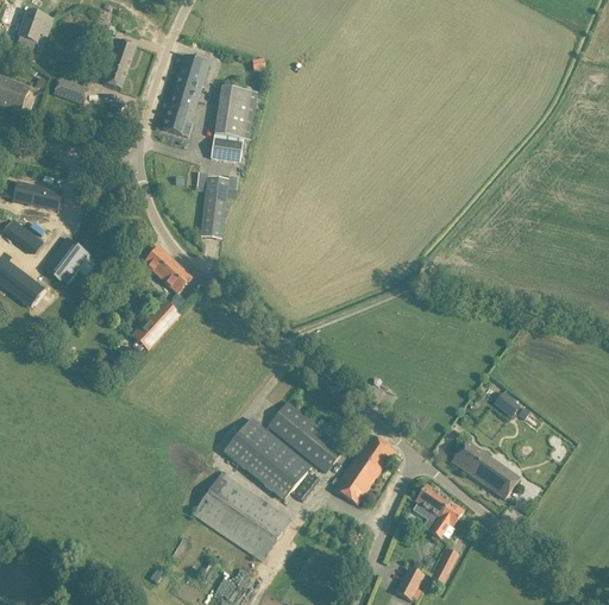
[(36,42),(45,16),(27,10),(19,35),(36,42)]
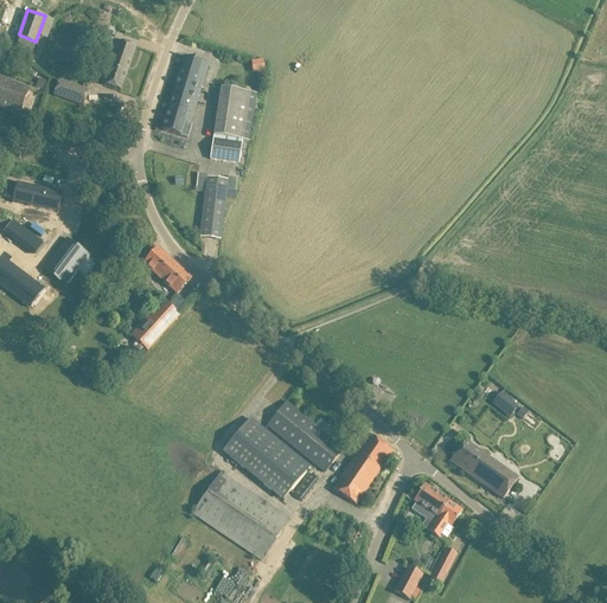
[(119,24),(108,53),(131,61),(140,32),(119,24)]
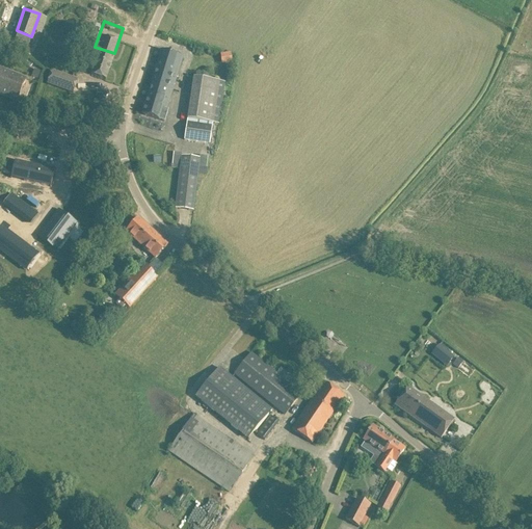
[(94,46),(85,70),(106,77),(114,53),(95,47),(94,46)]
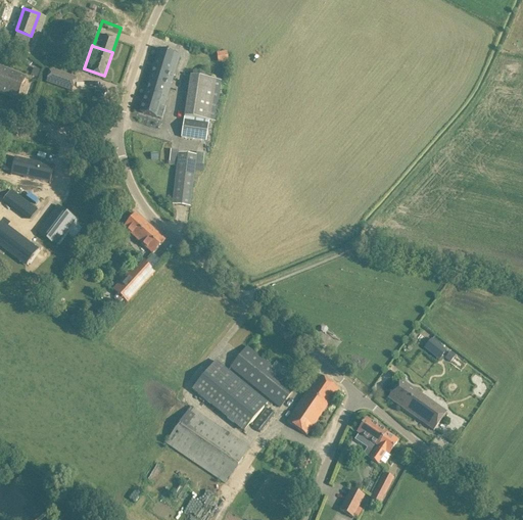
[(159,47),(150,77),(170,83),(179,53),(170,50),(159,47)]
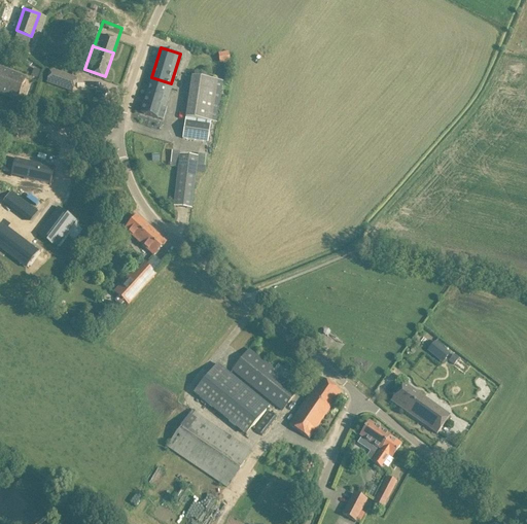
[(219,61),(230,60),(229,49),(218,50),(219,61)]
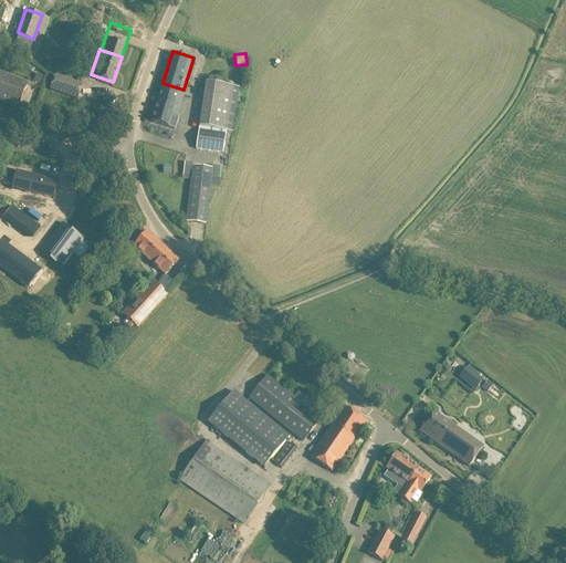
[(28,82),(0,71),(0,97),(18,105),(22,95),(28,82)]
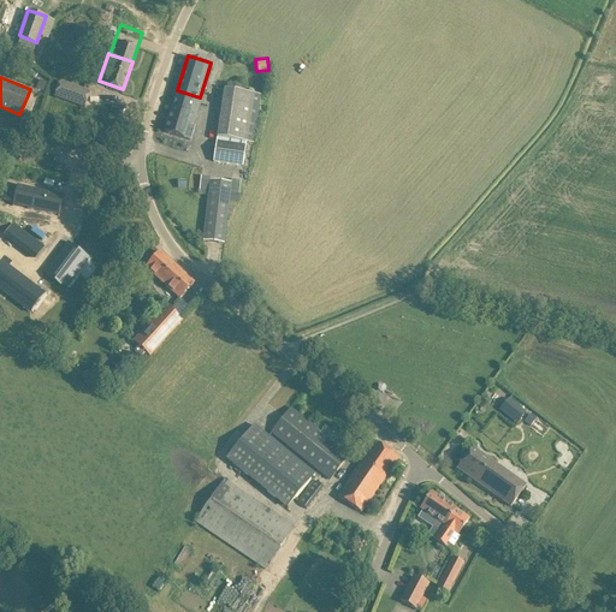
[(84,105),(90,89),(59,78),(54,94),(84,105)]
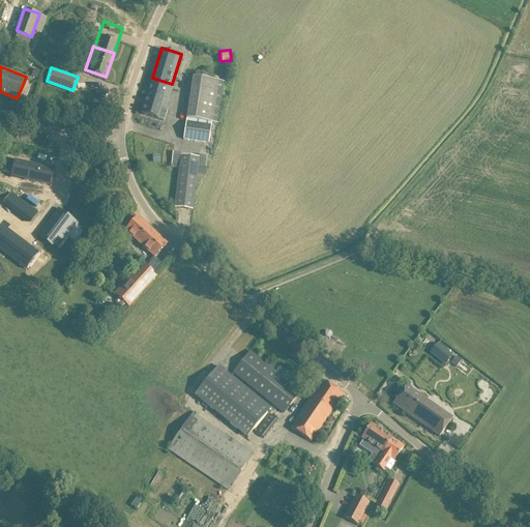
[(218,121),(225,79),(195,75),(188,116),(210,119),(218,121)]
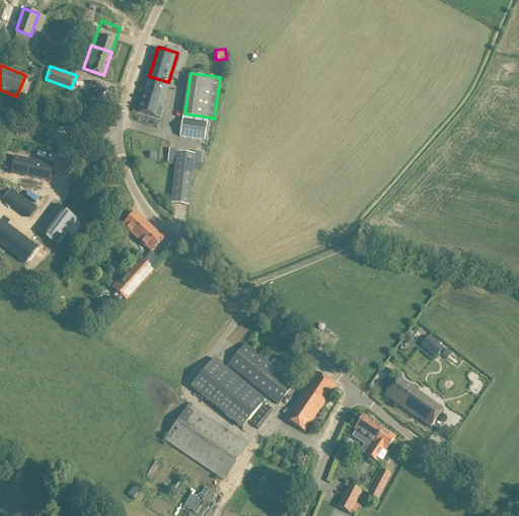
[(140,106),(139,109),(153,114),(157,102),(161,104),(168,82),(149,76),(140,106)]
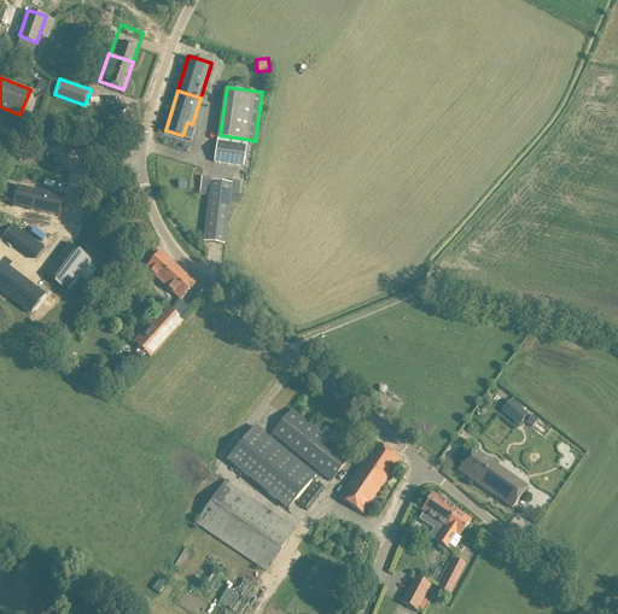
[(243,163),(245,144),(220,140),(217,159),(243,163)]
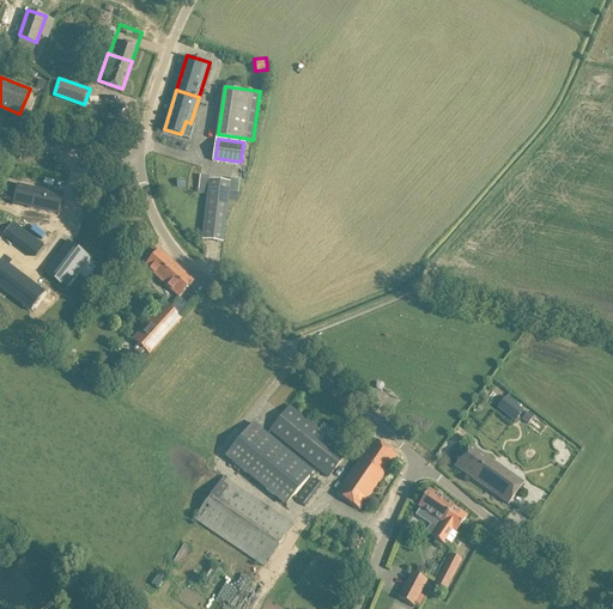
[(229,188),(230,178),(208,176),(207,192),(202,237),(223,239),(229,188)]
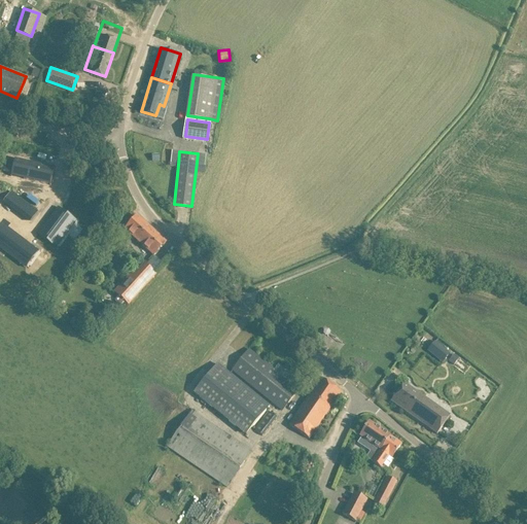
[(3,156),(0,168),(11,170),(10,174),(11,174),(11,172),(24,175),(24,176),(49,182),(54,165),(53,165),(53,166),(15,156),(14,156),(13,160),(3,156)]
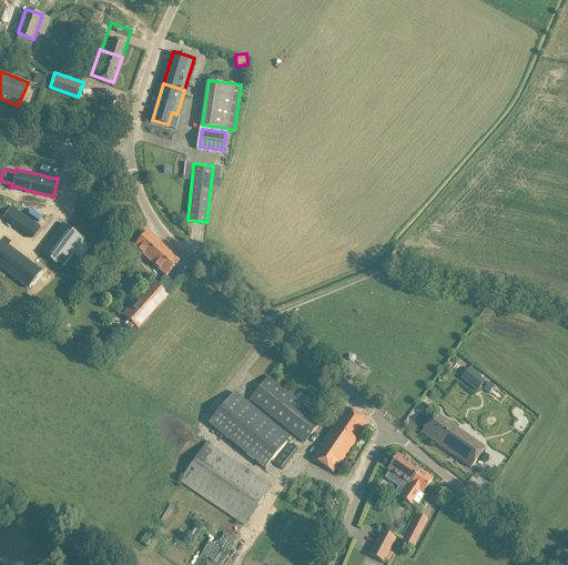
[(62,221),(40,251),(60,265),(82,235),(71,228),(62,221)]
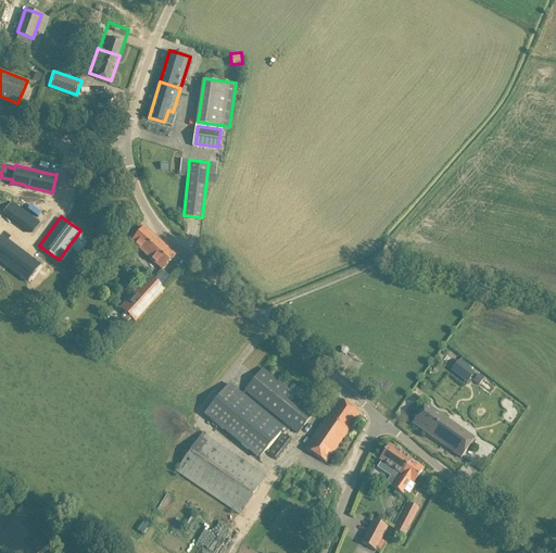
[(168,261),(175,253),(144,225),(137,233),(131,240),(162,267),(168,261)]
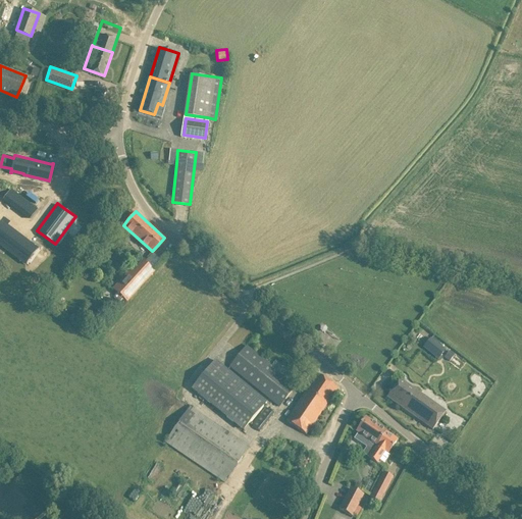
[(1,218),(0,219),(0,240),(22,257),(33,244),(38,247),(1,218)]
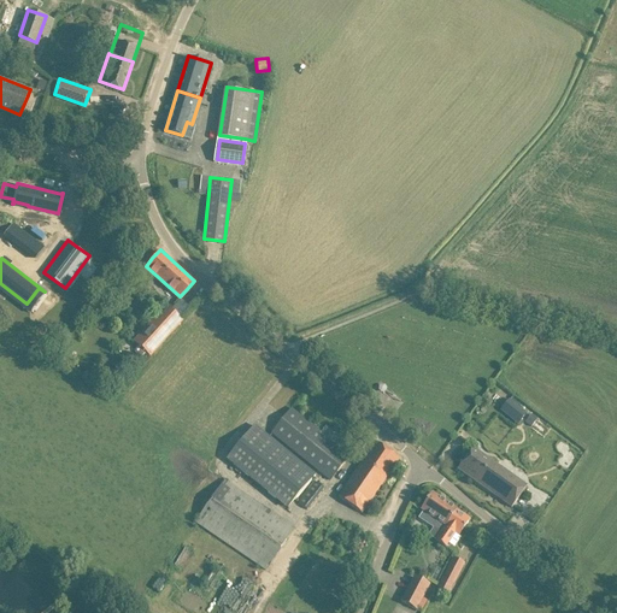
[(150,353),(182,318),(170,307),(158,319),(156,316),(134,339),(150,353)]
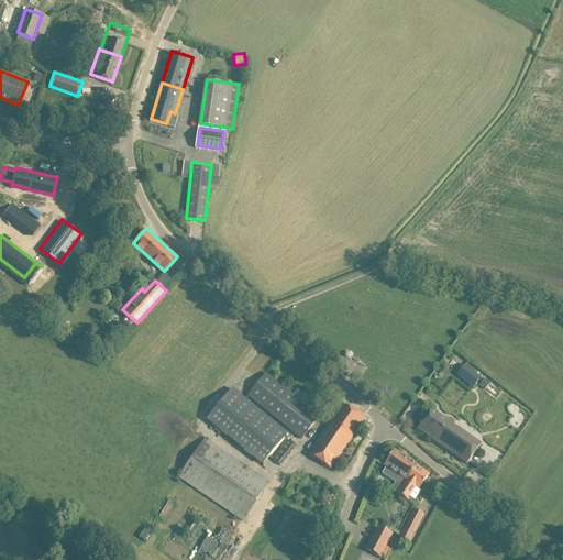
[(464,363),(457,372),(473,384),(479,375),(464,363)]
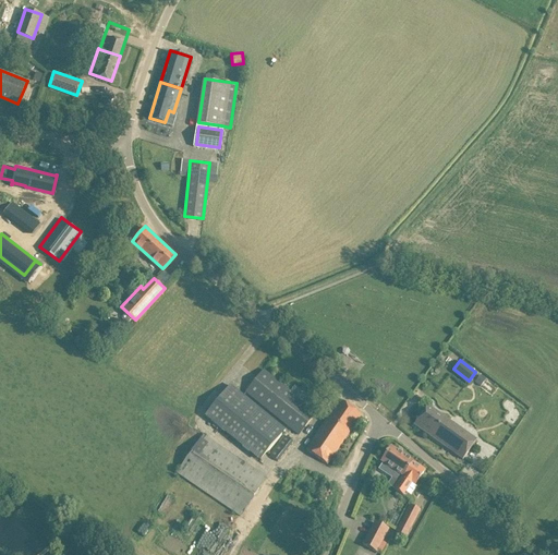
[(257,376),(246,390),(299,432),(310,419),(316,410),(264,368),(257,376)]
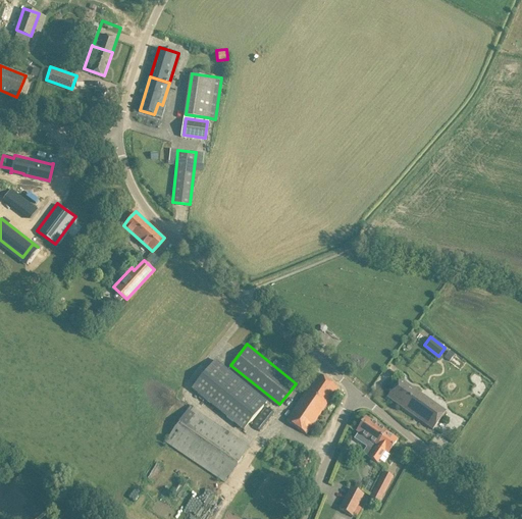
[(451,351),(447,357),(451,360),(456,354),(451,351)]
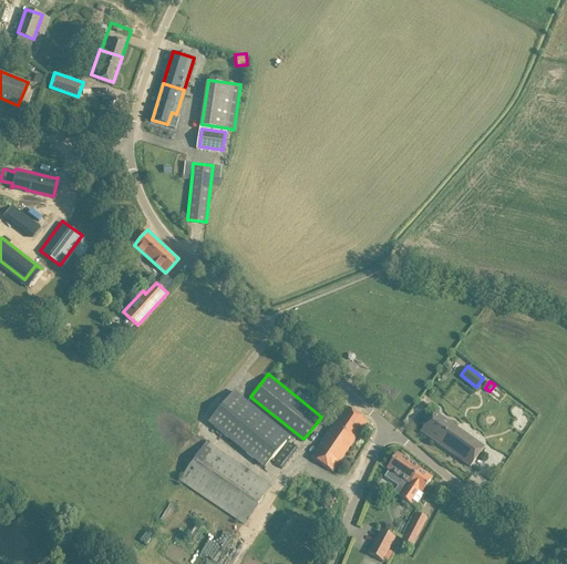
[(264,465),(289,434),(235,389),(208,421),(264,465)]
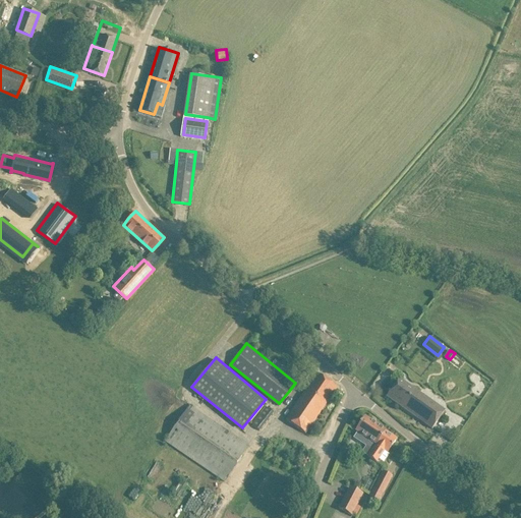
[(305,432),(337,386),(316,372),(285,417),(305,432)]
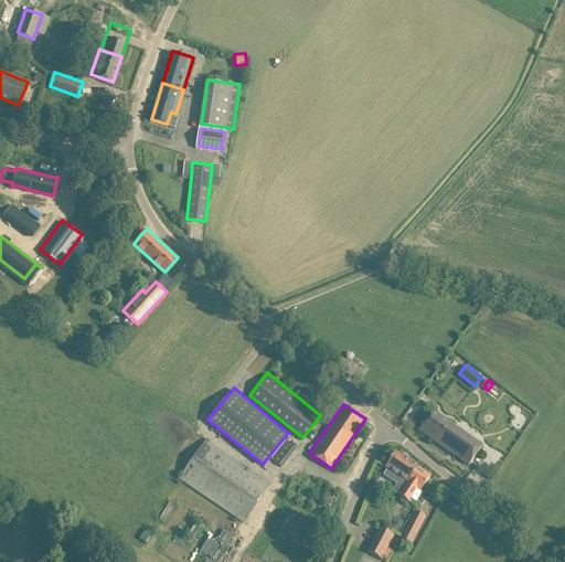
[(468,463),(475,454),(481,444),(433,409),(418,427),(468,463)]
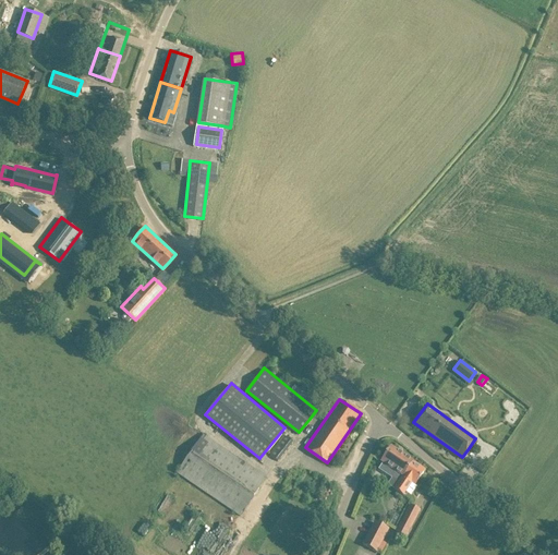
[(266,475),(257,469),(204,433),(178,471),(240,514),(266,475)]
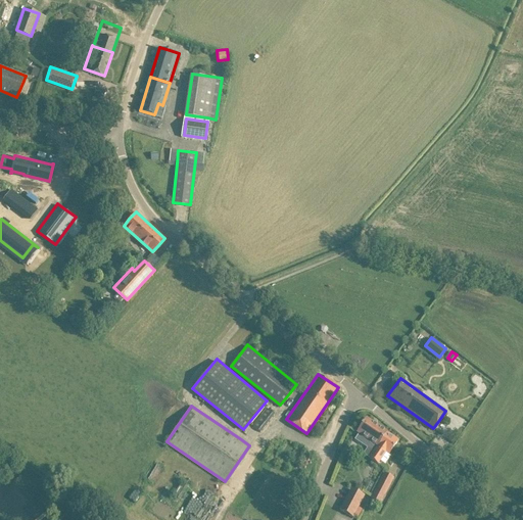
[(260,430),(275,412),(268,407),(253,425),(260,430)]
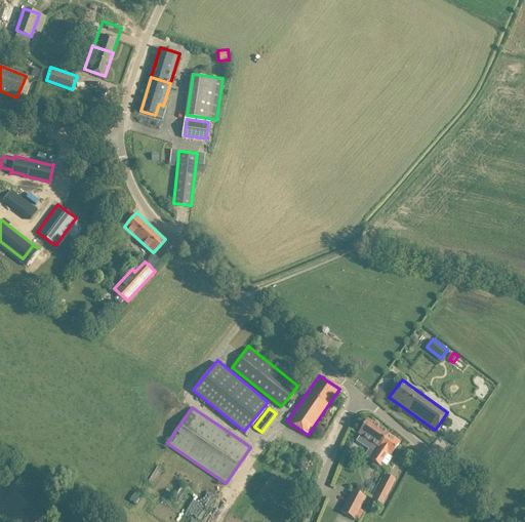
[(389,432),(380,426),(367,417),(357,432),(359,433),(355,439),(374,452),(378,446),(379,447),(389,432)]
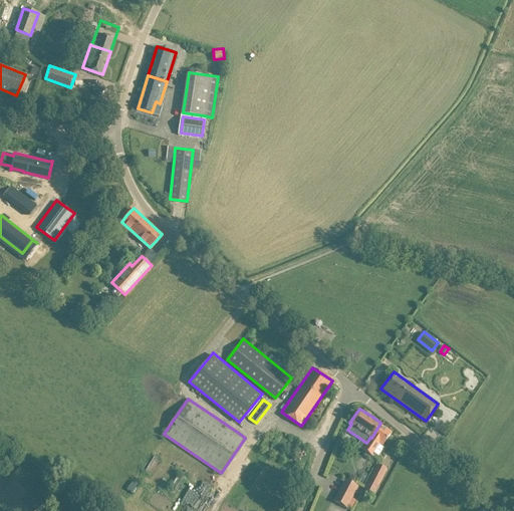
[(381,444),(392,431),(380,423),(371,438),(370,437),(366,443),(362,448),(370,454),(378,442),(381,444)]
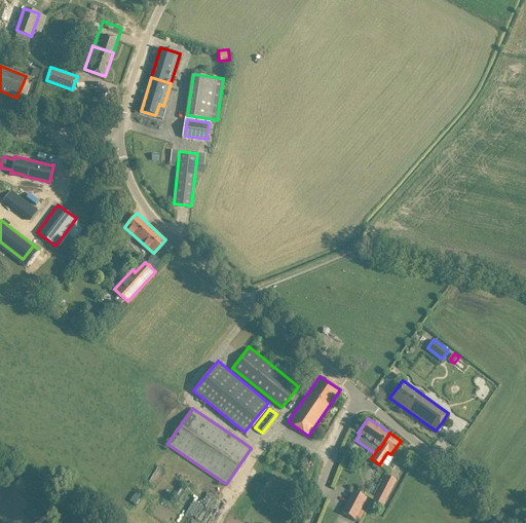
[(396,479),(386,474),(372,501),(381,506),(396,479)]
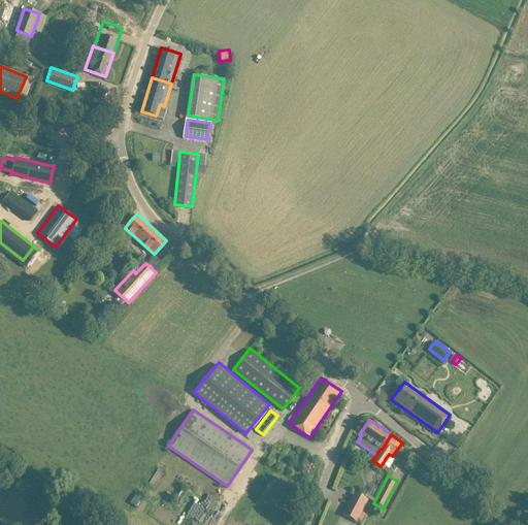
[(354,491),(343,513),(357,519),(367,498),(354,491)]
